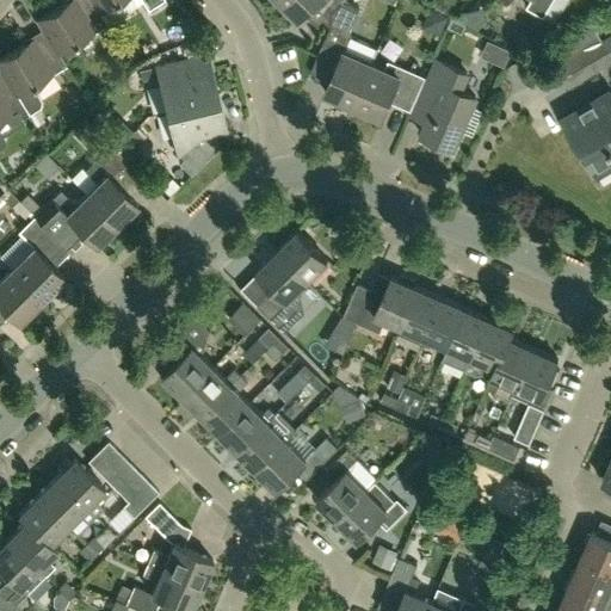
[(107,24),(100,11),(99,12),(92,0),(68,0),(37,20),(44,31),(57,54),(59,53),(94,31),(94,32),(107,24)]
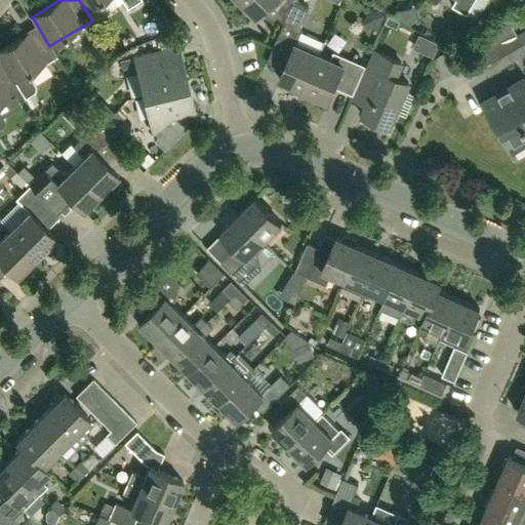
[(79,0),(85,10),(86,9),(101,0),(122,0),(127,8),(139,0),(79,0)]
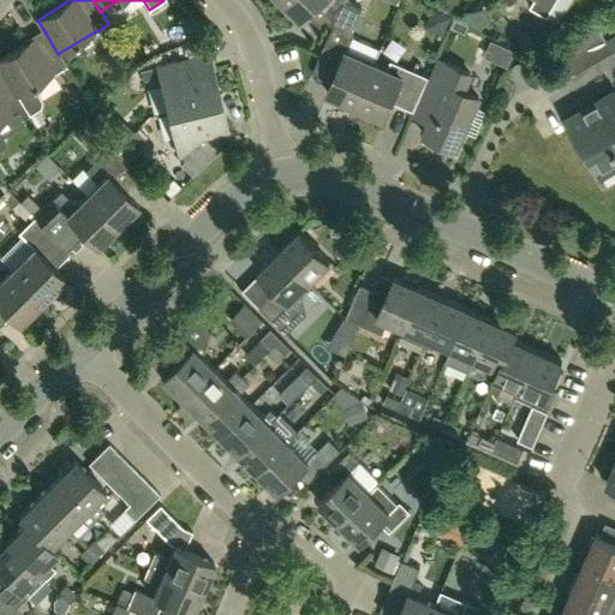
[(281,0),(300,18),(317,0),(322,0),(334,11),(345,0),(281,0)]
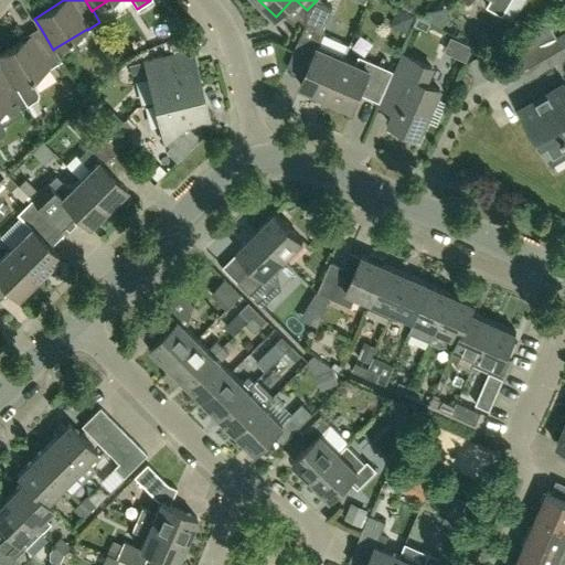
[(350,45),(323,34),(324,33),(322,28),(331,7),(317,0),(307,10),(306,25),(294,53),(311,62),(300,85),(327,97),(343,59),(350,45)]
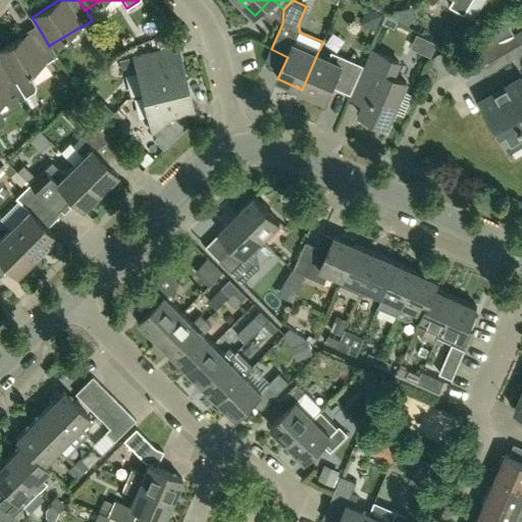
[(453,0),(450,6),(464,14),(472,0),(453,0)]
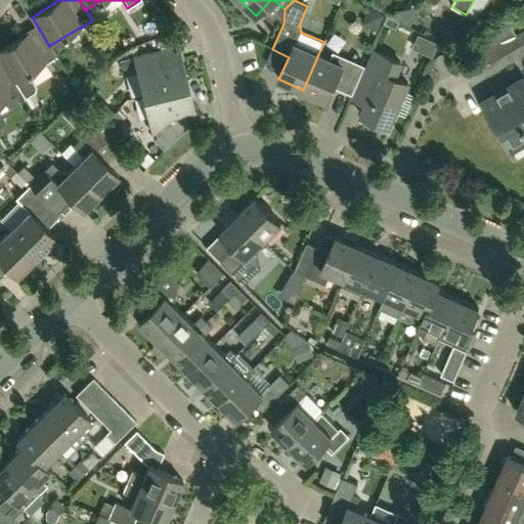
[(46,63),(56,56),(50,45),(49,46),(38,27),(0,49),(0,58),(2,62),(2,61),(13,81),(14,81),(25,97),(35,91),(36,86),(28,73),(45,61),(46,63)]
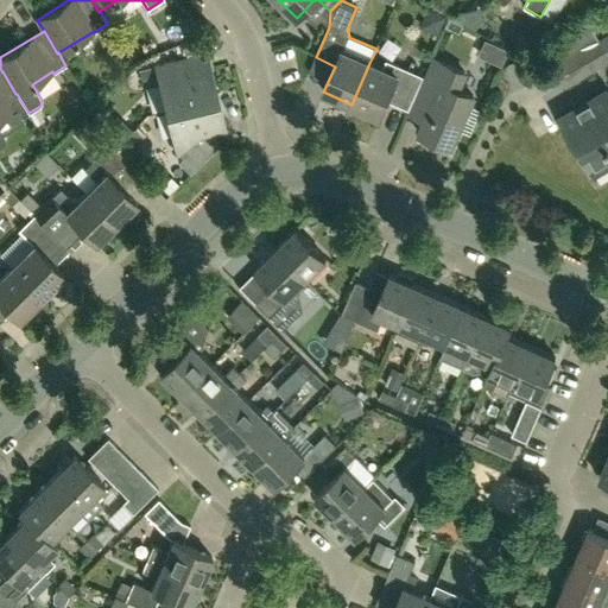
[(567,87),(607,62),(607,46),(602,38),(553,67),(567,87)]
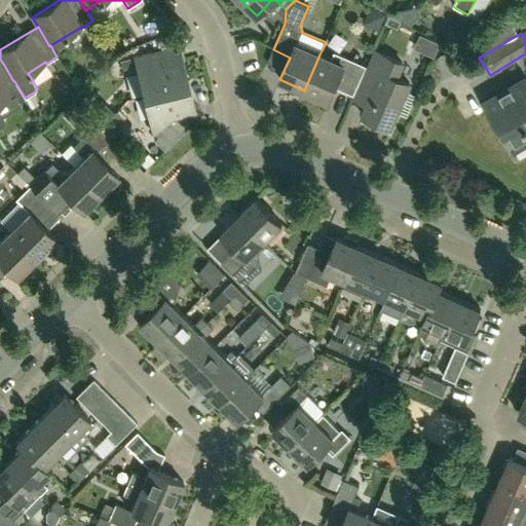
[(134,57),(143,96),(188,84),(182,60),(164,64),(161,49),(134,57)]
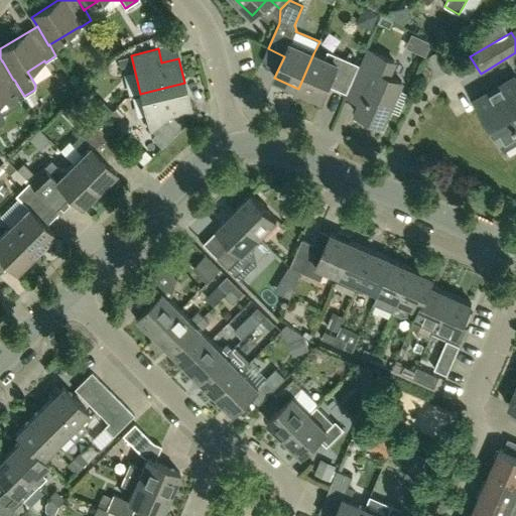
[(325,58),(313,53),(298,89),(323,99),(329,86),(334,88),(335,85),(348,91),(360,65),(328,50),(325,58)]
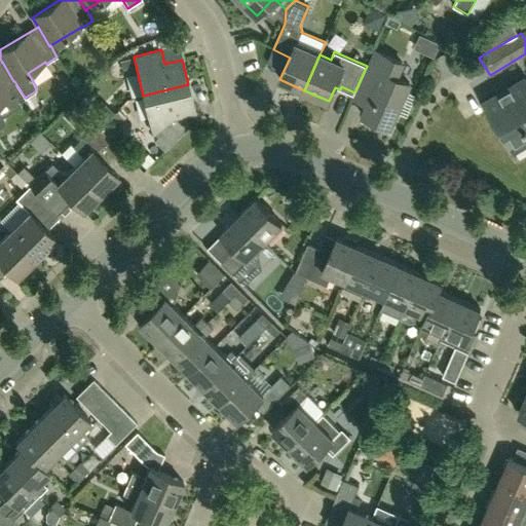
[(390,127),(410,83),(396,77),(402,63),(377,51),(362,85),(373,91),(363,116),(390,127)]
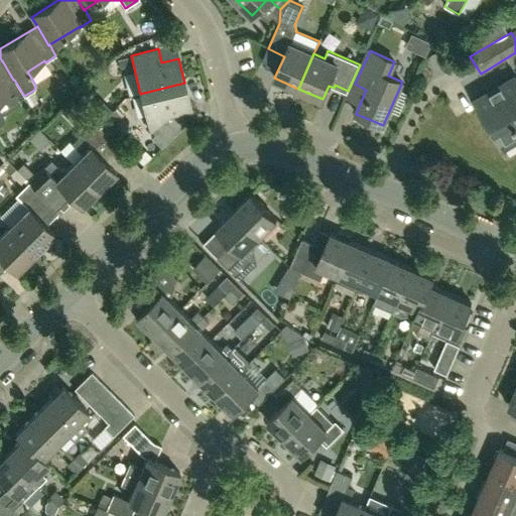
[(2,60),(2,61),(0,61),(0,123),(2,122),(3,119),(0,113),(0,101),(14,93),(18,100),(24,96),(14,80),(13,80),(2,60)]
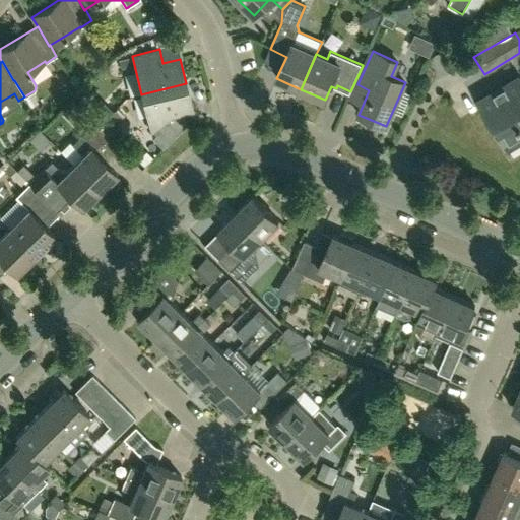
[(515,149),(519,146),(519,81),(486,102),(515,149)]
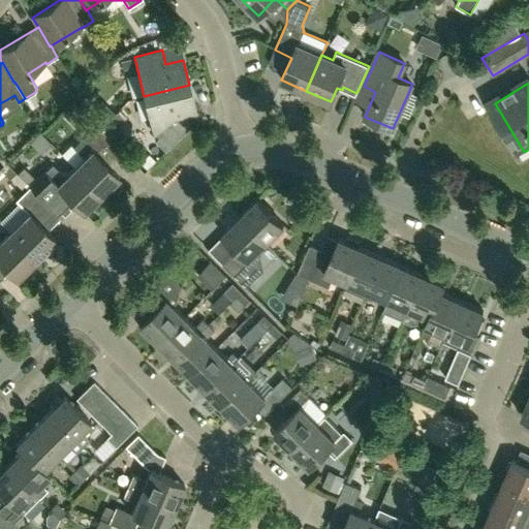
[(195,109),(189,85),(144,96),(150,120),(159,129),(174,115),(195,109)]
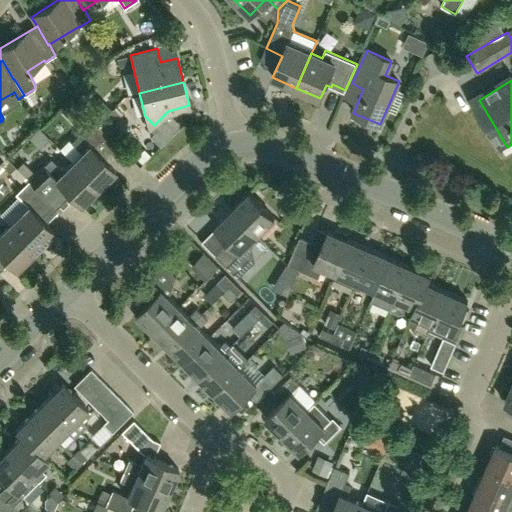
[(93,120),(82,132),(71,142),(81,153),(72,162),(98,187),(115,170),(98,154),(113,140),(93,120)]
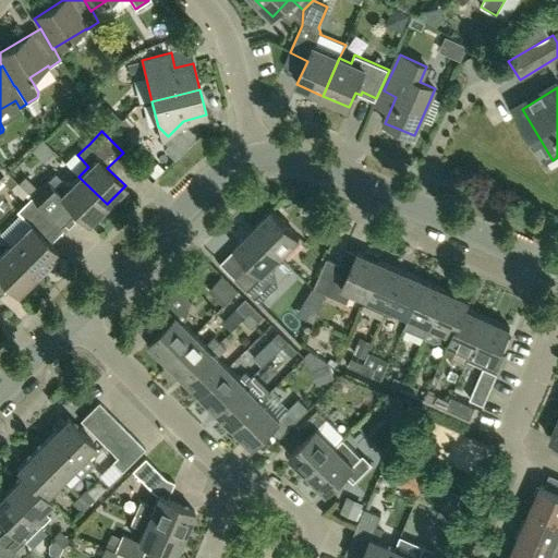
[(32,196),(53,219),(65,231),(81,216),(88,222),(107,204),(79,177),(69,186),(56,173),(32,196)]
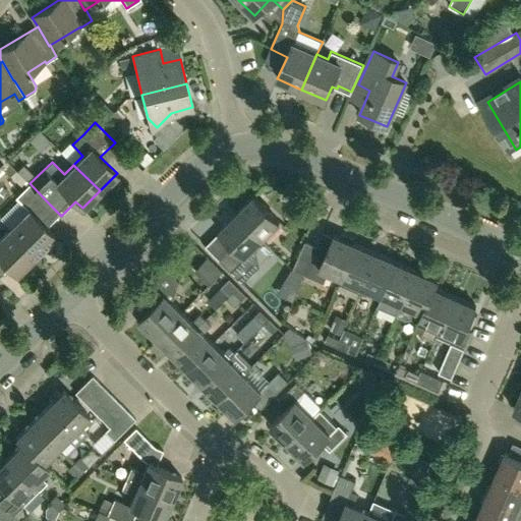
[(37,218),(50,205),(30,183),(15,196),(29,210),(10,228),(36,253),(55,235),(37,218)]
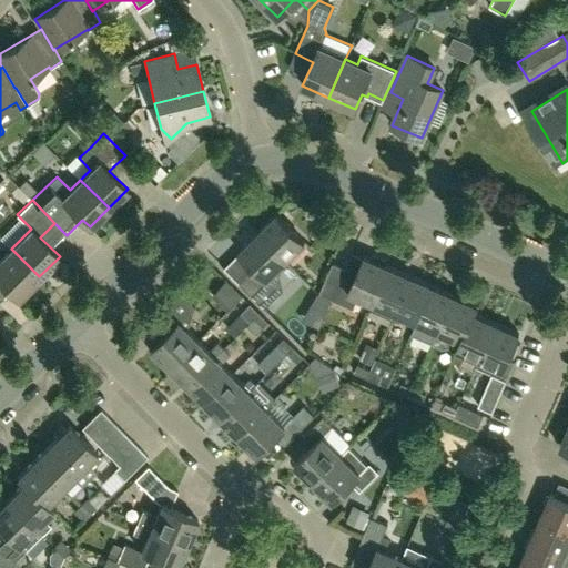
[(276,214),(257,233),(286,261),(305,242),(276,214)]
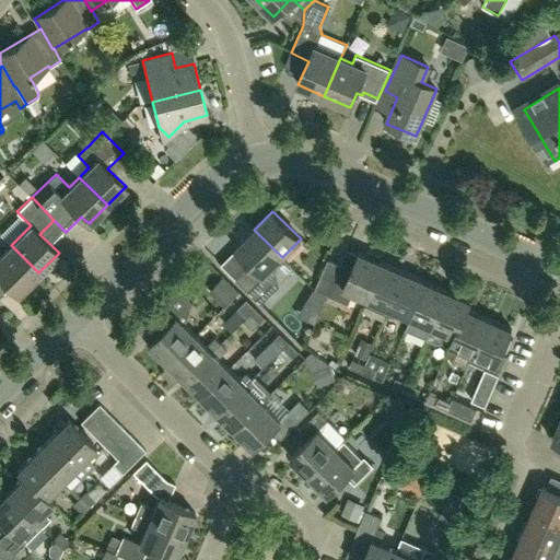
[(279,272),(272,266),(282,257),(254,230),(235,248),(252,264),(236,279),(260,304),(279,287),(279,272)]
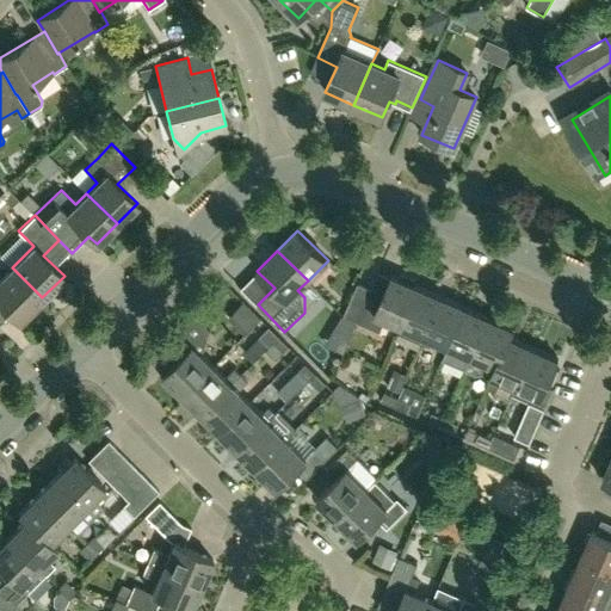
[(42,297),(12,267),(0,278),(0,302),(18,321),(42,297)]
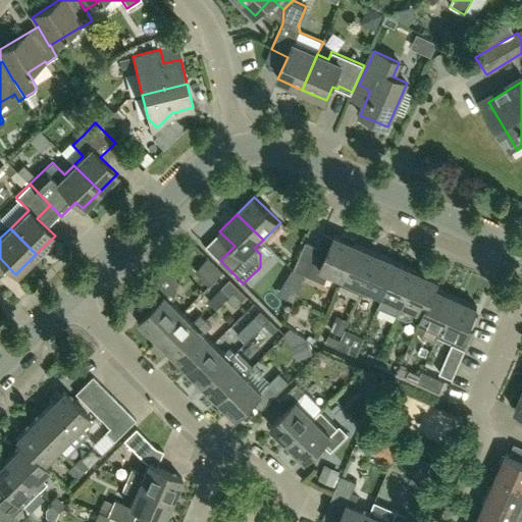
[(343,278),(358,245),(355,244),(354,239),(344,235),(340,238),(335,236),(325,258),(315,253),(305,275),(323,283),(328,272),(343,278)]
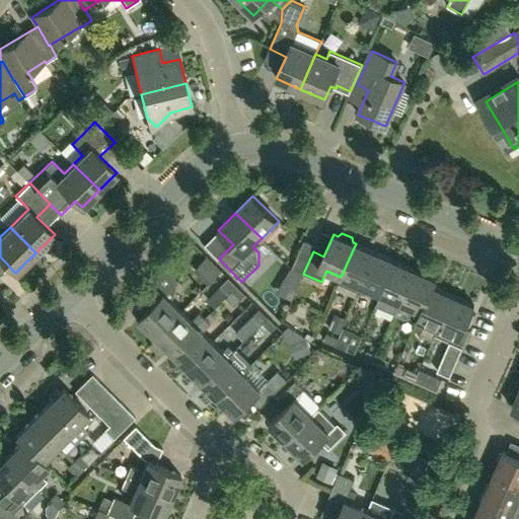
[(303,274),(313,251),(315,246),(304,241),(292,269),(303,274)]
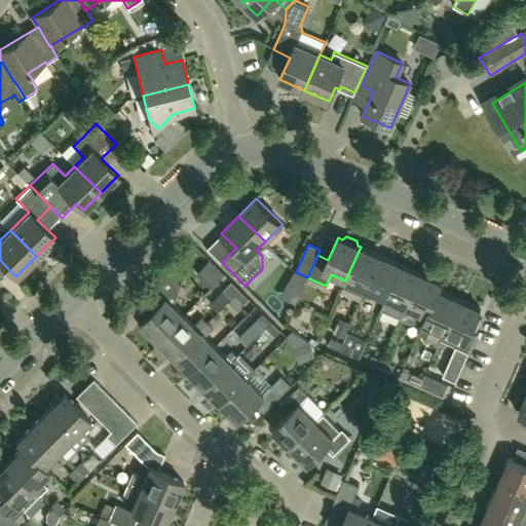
[(366,290),(380,256),(361,247),(345,280),(366,290)]
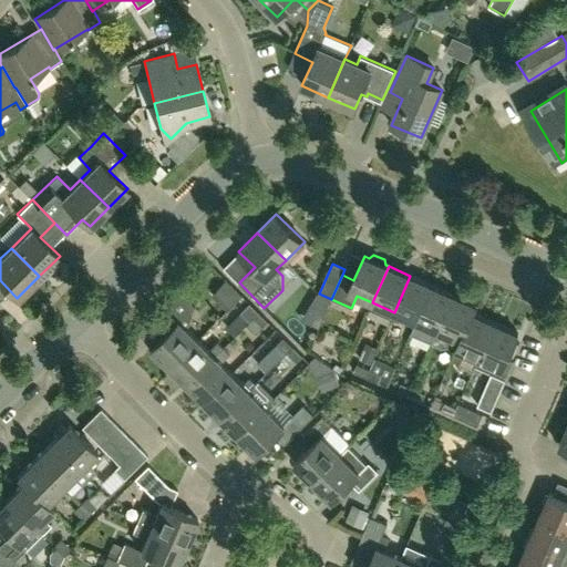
[(416,322),(432,286),(410,276),(394,312),(416,322)]
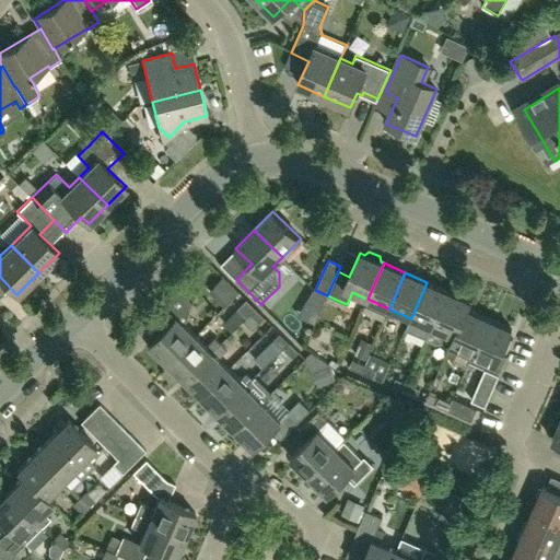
[(433,327),(448,291),(427,282),(411,318),(406,330),(428,340),(433,327)]
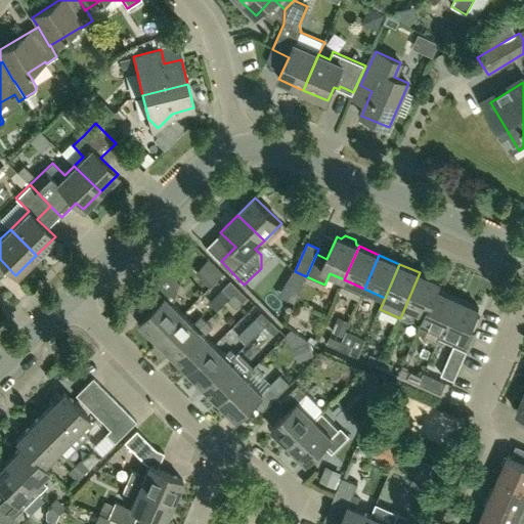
[(436,289),(437,290),(440,281),(420,272),(405,306),(425,315),(436,289)]
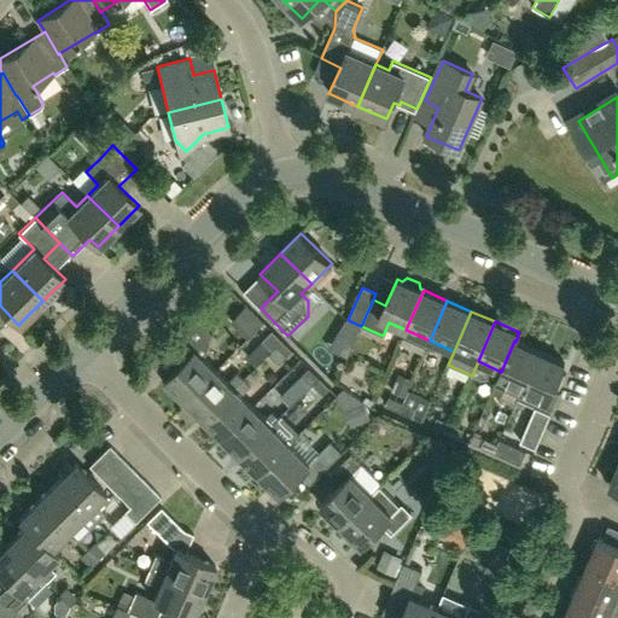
[(165,380),(186,401),(216,371),(196,350),(211,334),(199,322),(174,348),(186,360),(165,380)]
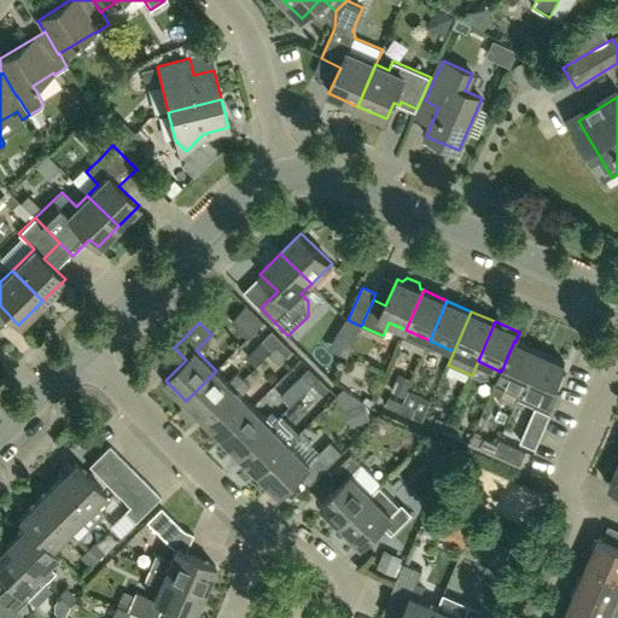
[(262,340),(273,350),(283,340),(273,331),(262,340)]
